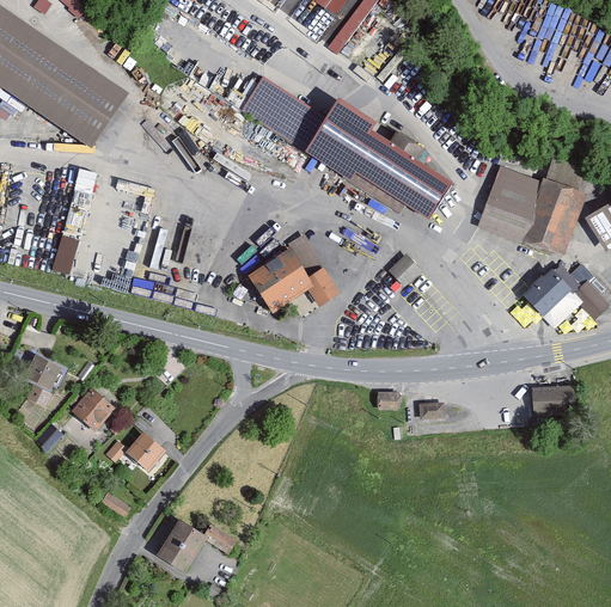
[(123,90),(0,7),(0,79),(90,139),(123,90)]
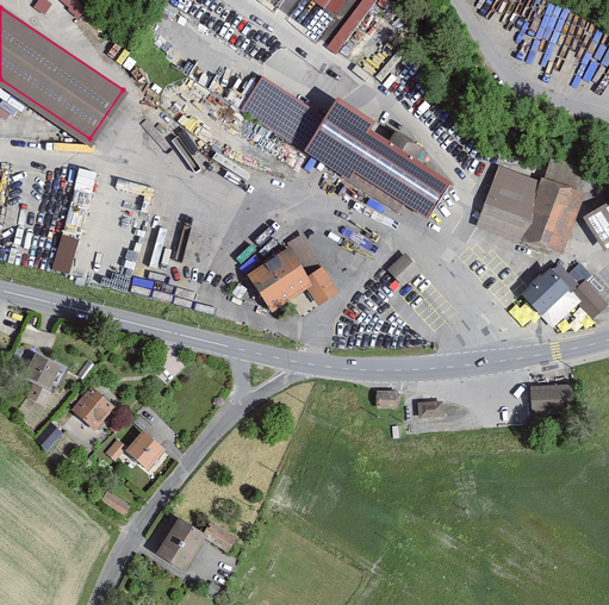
[(325,116),(262,75),(242,106),(348,173),(353,166),(426,212),(447,179),(366,128),(372,119),(337,97),(325,116)]
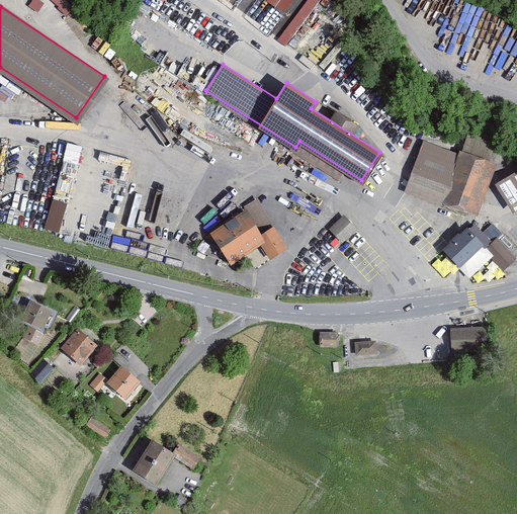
[(493,164),(424,140),(407,187),(476,211),(493,164)]
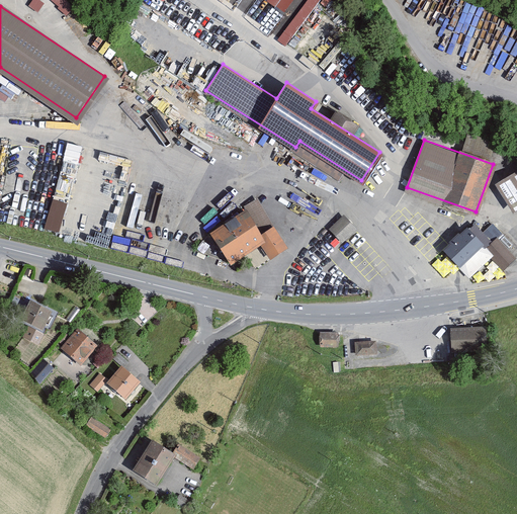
[(516,171),(501,176),(510,208),(516,205),(516,171)]
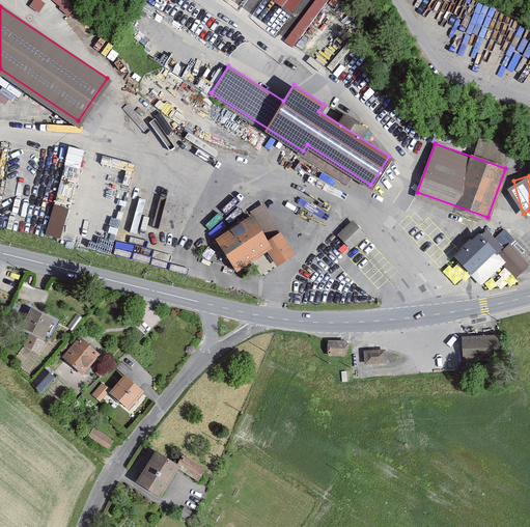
[(70,203),(72,195),(58,191),(55,199),(70,203)]
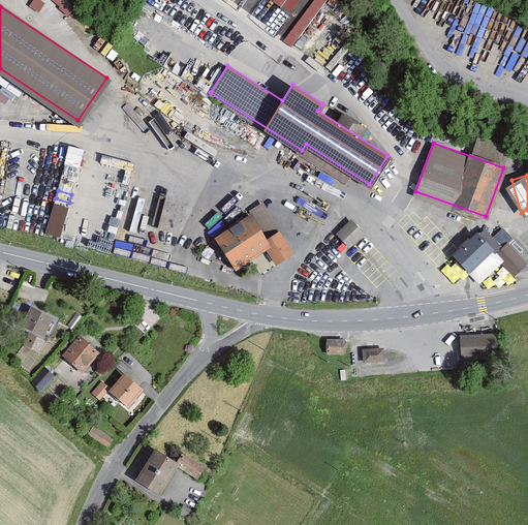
[(250,214),(217,235),(236,264),(269,244),(250,214)]
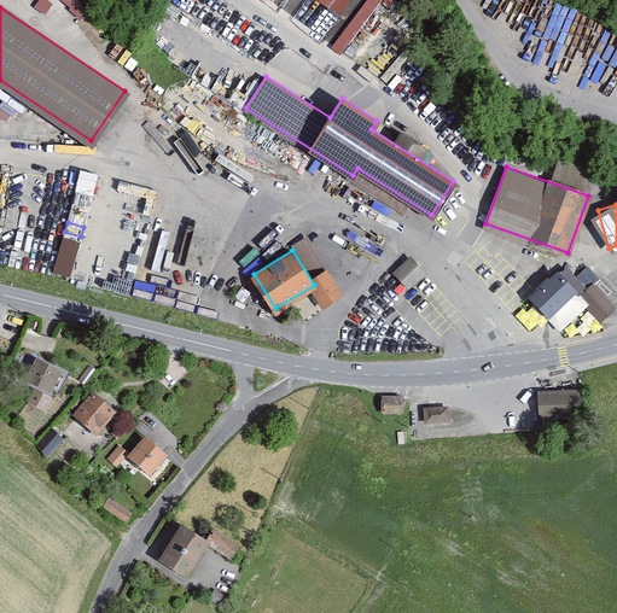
[(408,285),(426,268),(411,251),(393,268),(408,285)]
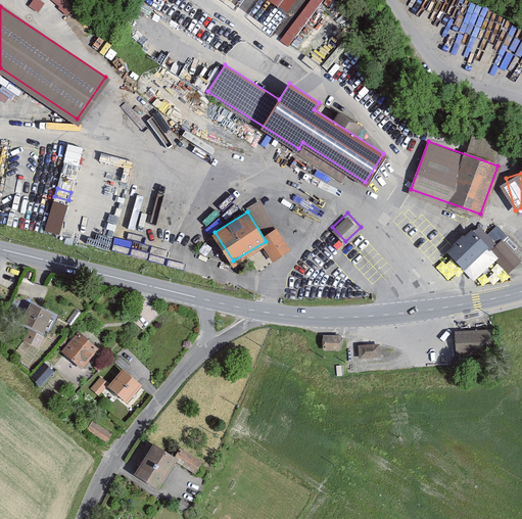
[(468,229),(443,252),(471,281),(494,260),(507,273),(520,261),(501,240),(488,251),(468,229)]
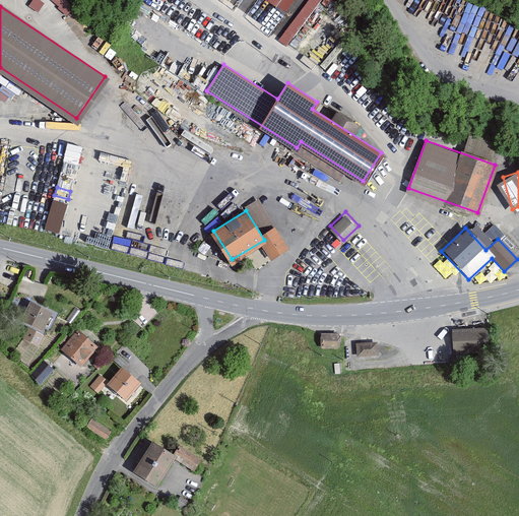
[(29,299),(20,318),(43,328),(52,309),(29,299)]
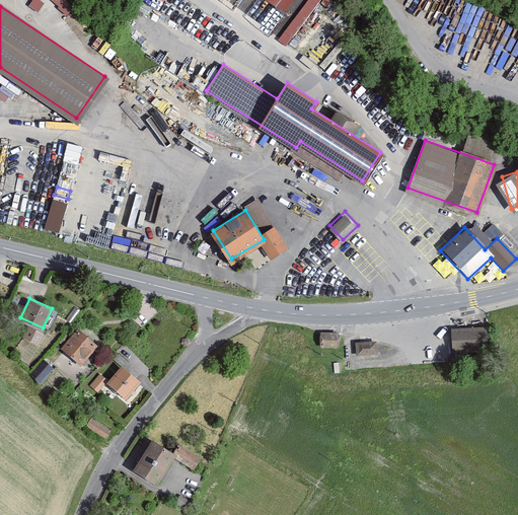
[(41,329),(28,324),(24,332),(35,338),(41,329)]
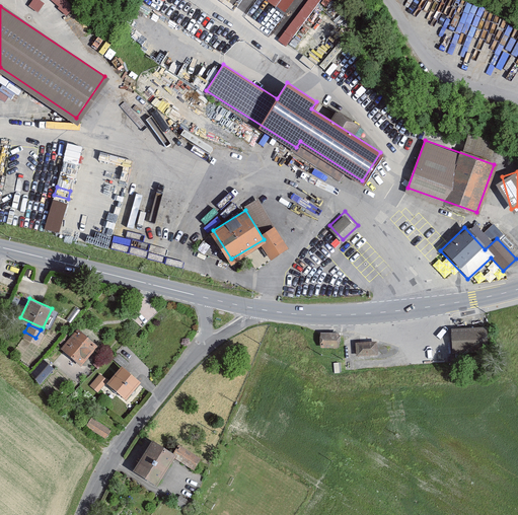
[(484,324),(451,325),(452,349),(485,347),(484,324)]
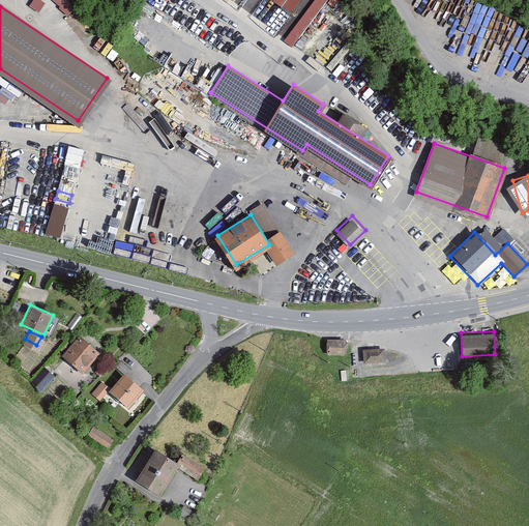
[(77,335),(58,355),(79,374),(96,354),(77,335)]
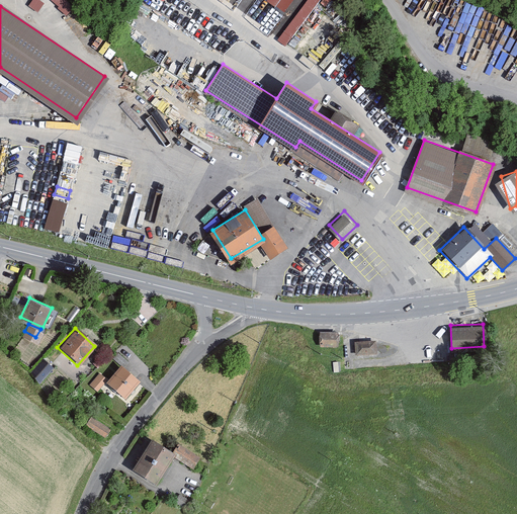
[(338,329),(319,329),(319,343),(337,344),(338,329)]
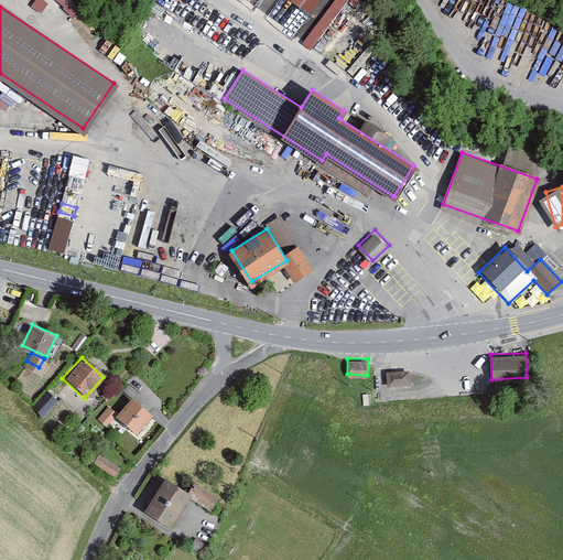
[(386,368),(387,381),(411,380),(410,366),(386,368)]
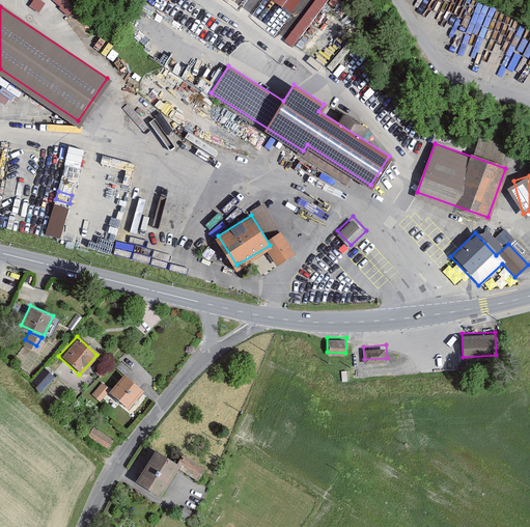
[(45,363),(31,378),(40,389),(56,372),(45,363)]
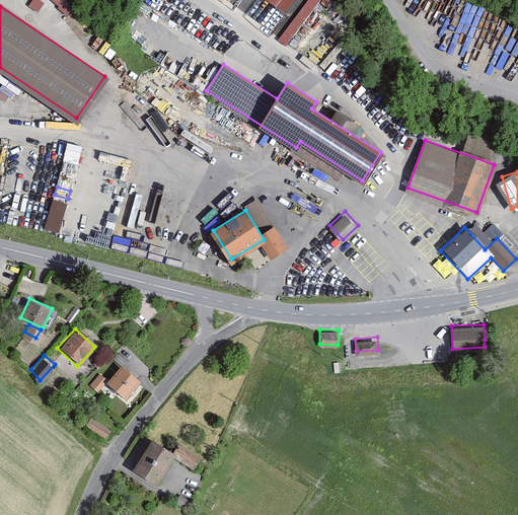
[(119,367),(103,384),(123,400),(138,383),(119,367)]
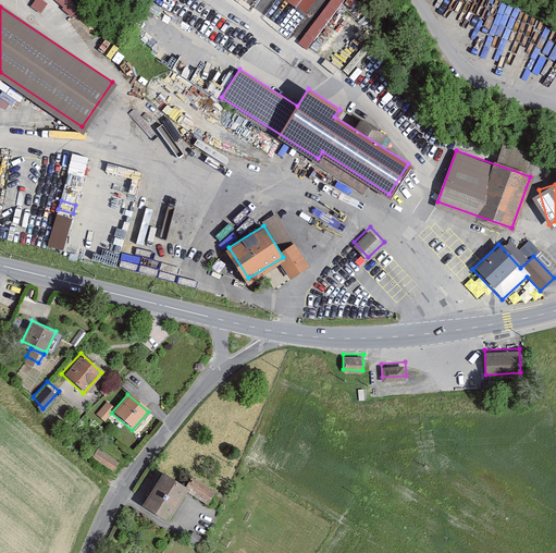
[(107,397),(97,410),(104,417),(115,403),(107,397)]
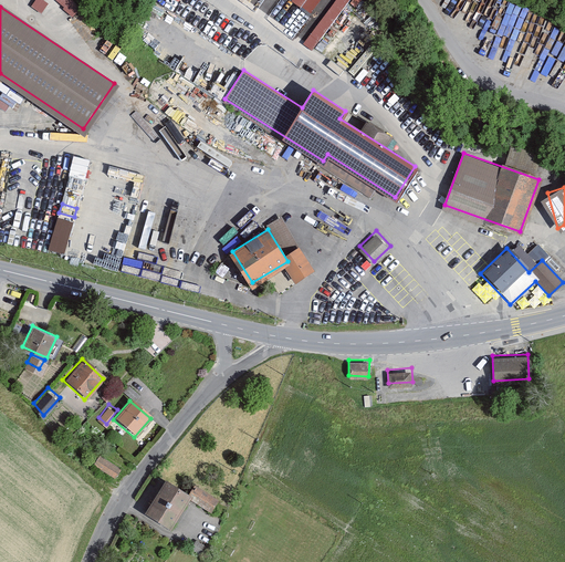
[(100,451),(94,461),(115,472),(121,465),(100,451)]
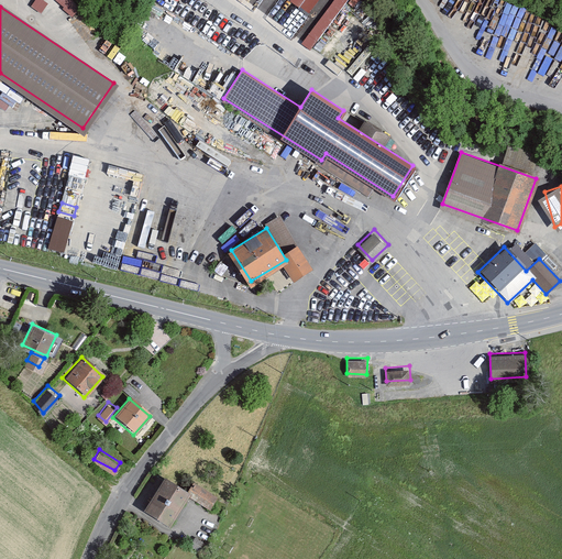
[(164,477),(144,508),(171,524),(189,492),(164,477)]
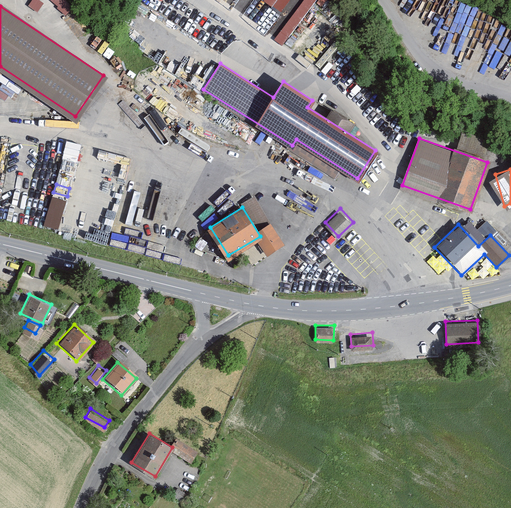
[(177,436),(171,445),(192,459),(198,449),(177,436)]
